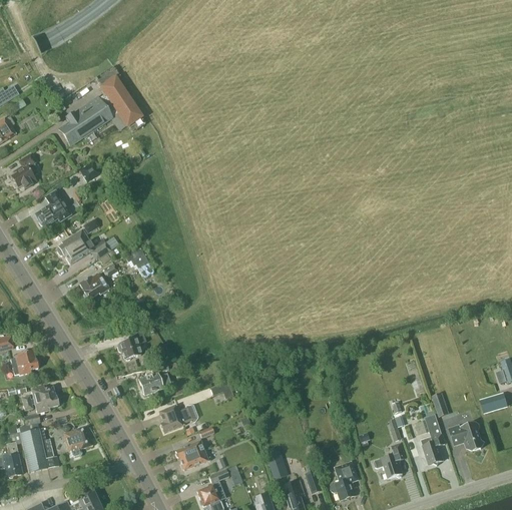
[(96,92),(63,114),(67,120),(57,127),(69,145),(71,144),(119,111),(128,124),(141,116),(115,78),(102,87),(106,92),(99,97),(96,92)]
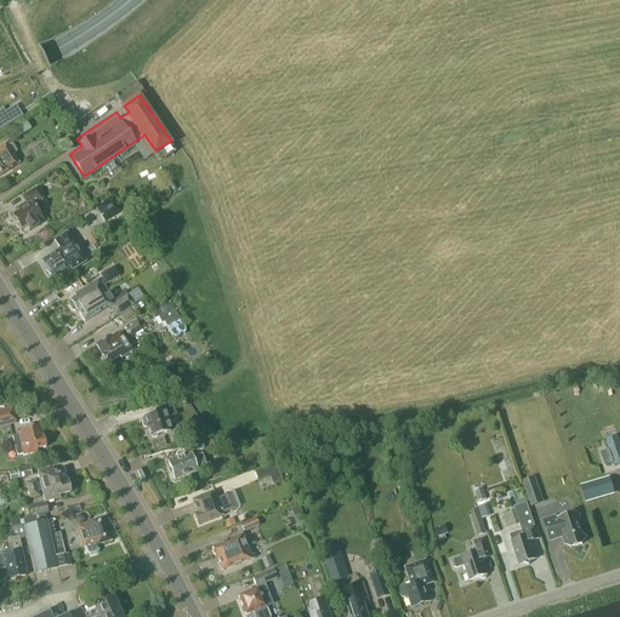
[(0,172),(21,160),(15,152),(13,152),(6,141),(0,144),(0,172)]
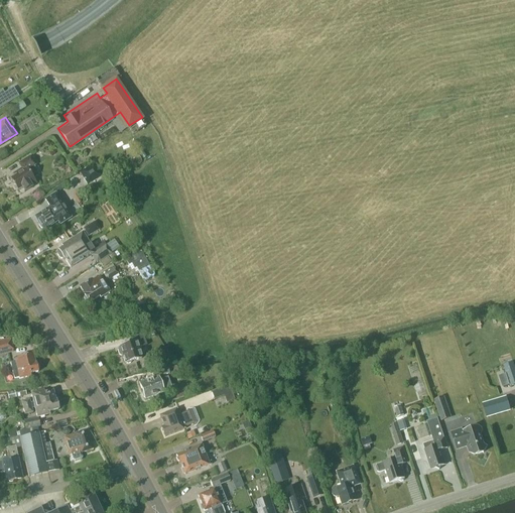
[(23,166),(14,171),(16,173),(11,176),(18,187),(23,184),(25,189),(38,181),(32,172),(38,169),(35,163),(36,162),(30,153),(19,160),(23,166)]
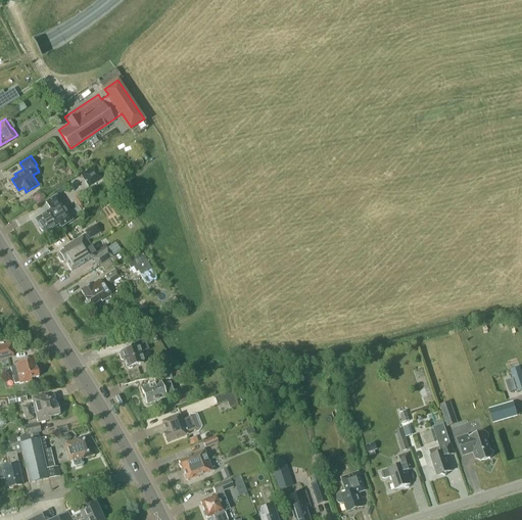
[(95,179),(102,175),(96,164),(89,169),(95,179)]
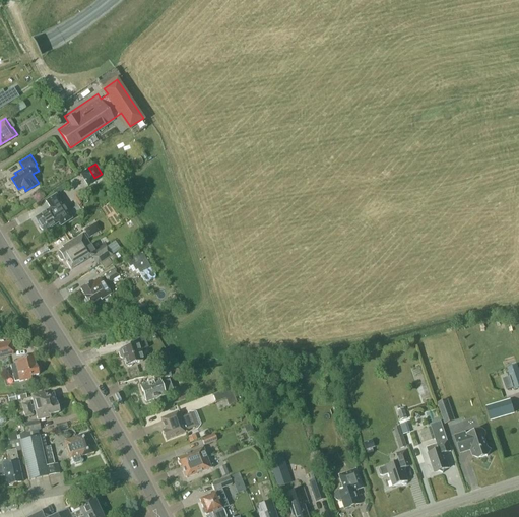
[(73,216),(66,205),(57,191),(45,199),(50,206),(48,205),(44,208),(44,210),(35,216),(40,223),(39,224),(42,229),(43,228),(45,232),(59,221),(61,225),(73,216)]
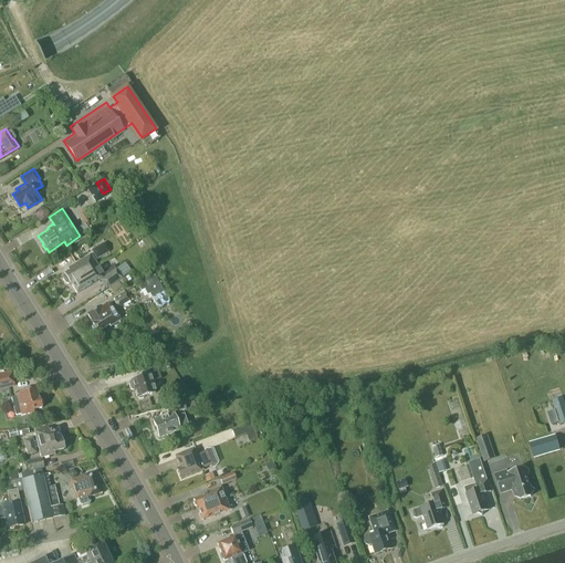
[(93,250),(92,252),(67,267),(70,269),(64,272),(63,277),(66,281),(70,281),(72,280),(71,279),(97,261),(95,258),(110,248),(104,240),(92,248),(93,250)]
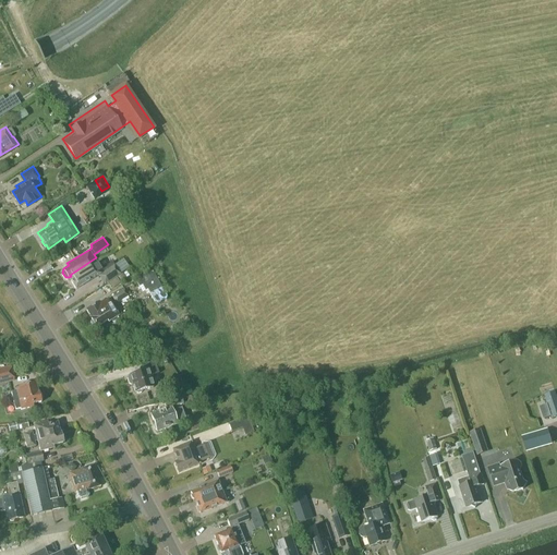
[(101,266),(96,257),(70,275),(71,276),(77,287),(99,273),(106,282),(122,272),(116,262),(114,262),(112,260),(101,266)]
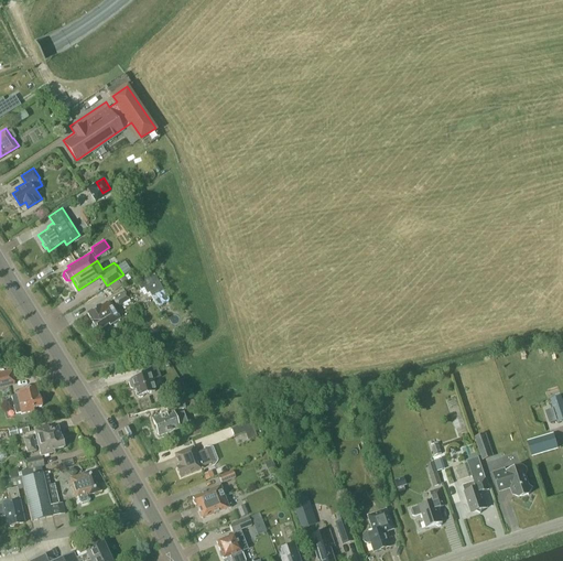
[(155,271),(139,282),(142,287),(144,286),(148,291),(150,289),(152,292),(160,303),(171,297),(155,271)]
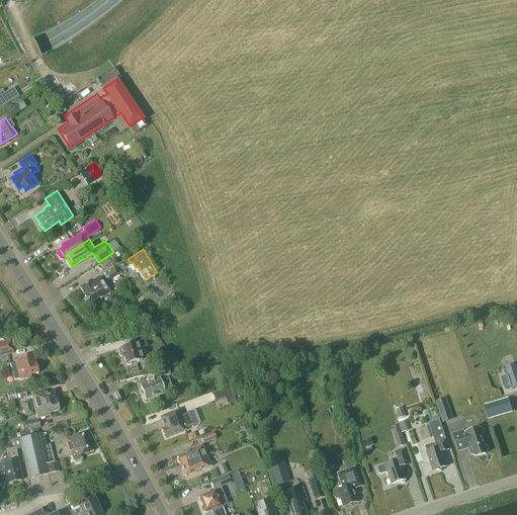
[(105,273),(108,279),(120,272),(116,266),(105,273)]
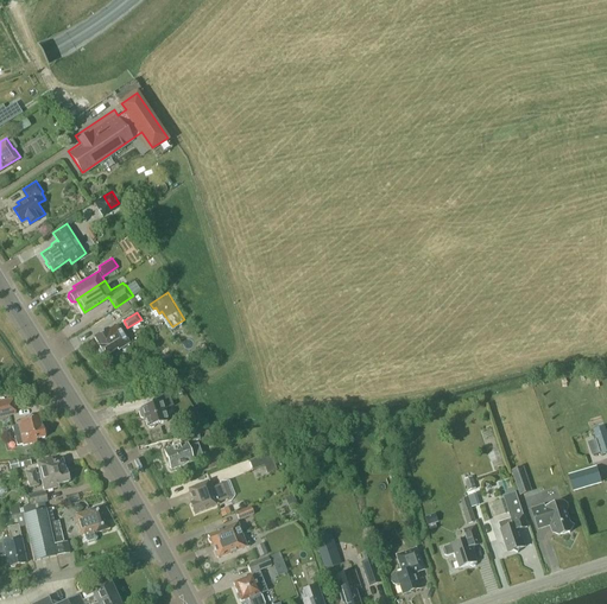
[(119,348),(131,341),(119,323),(111,328),(109,326),(95,335),(101,343),(100,343),(106,353),(118,345),(119,348)]
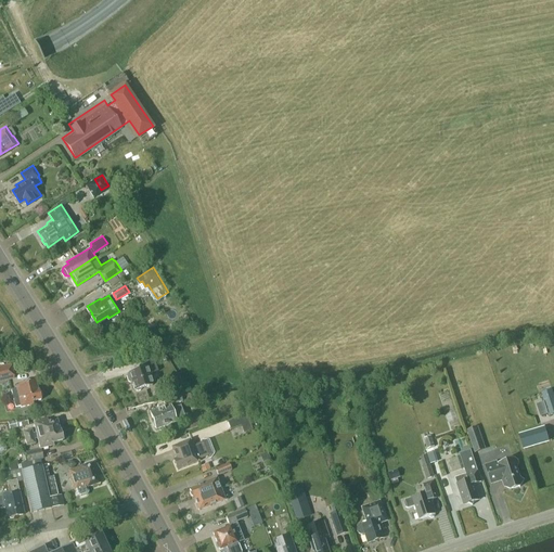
[(142,356),(143,362),(155,359),(153,352),(142,356)]
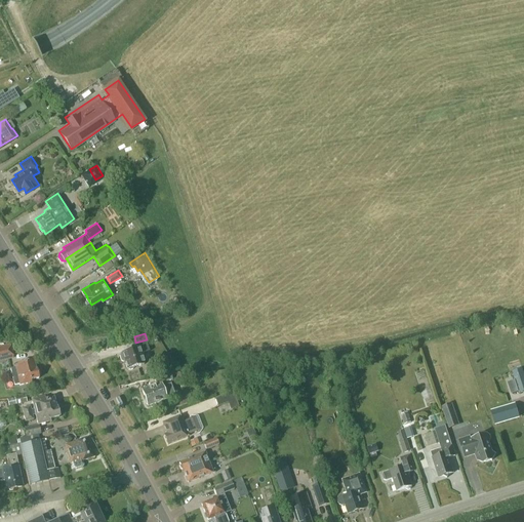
[(11,342),(0,344),(0,359),(14,356),(11,342)]
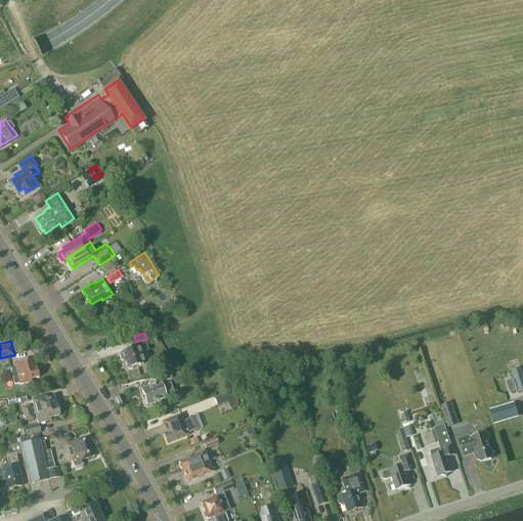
[(141,343),(139,344),(131,347),(130,345),(127,346),(128,348),(122,349),(121,352),(122,357),(124,358),(126,357),(128,365),(144,360),(141,351),(143,350),(141,343)]
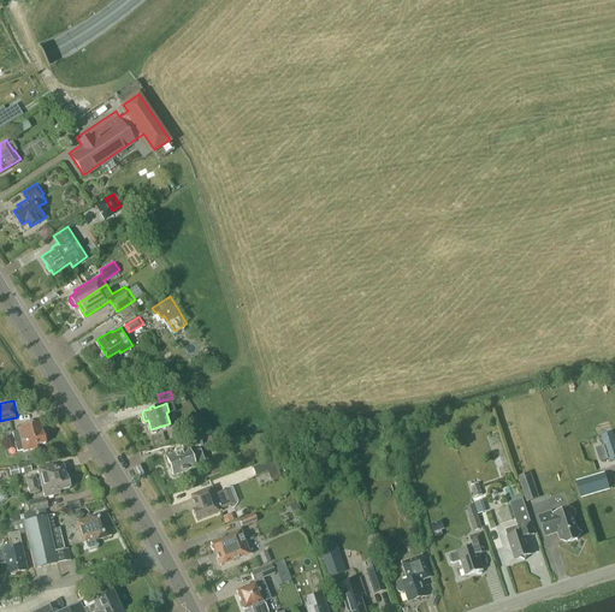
[(43,431),(41,421),(31,423),(31,420),(27,421),(28,425),(18,427),(19,429),(13,431),(18,449),(24,447),(24,449),(37,445),(37,443),(47,440),(46,440),(48,438),(47,433),(45,432),(45,431),(43,431)]
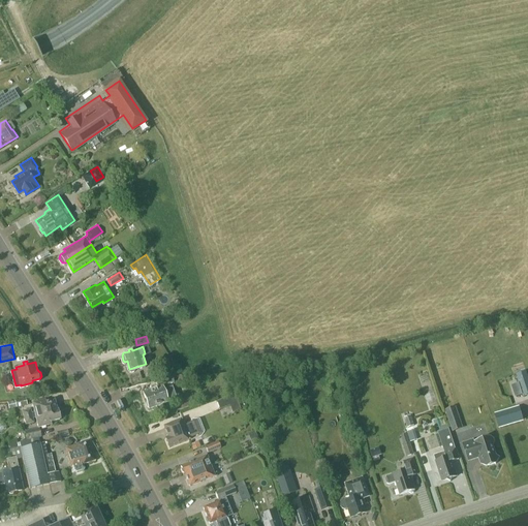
[(523,392),(527,390),(527,368),(517,371),(523,392)]
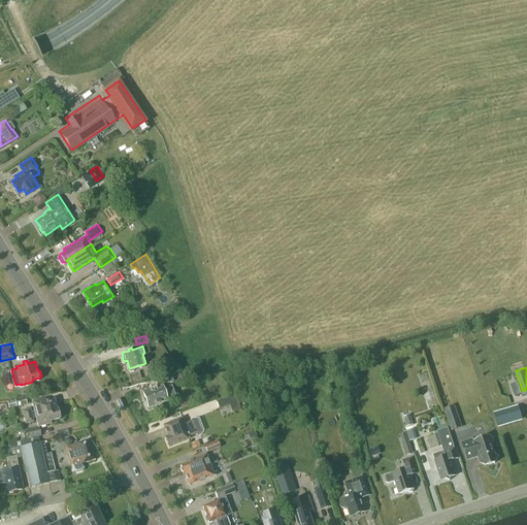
[(160,374),(163,383),(174,379),(171,370),(160,374)]
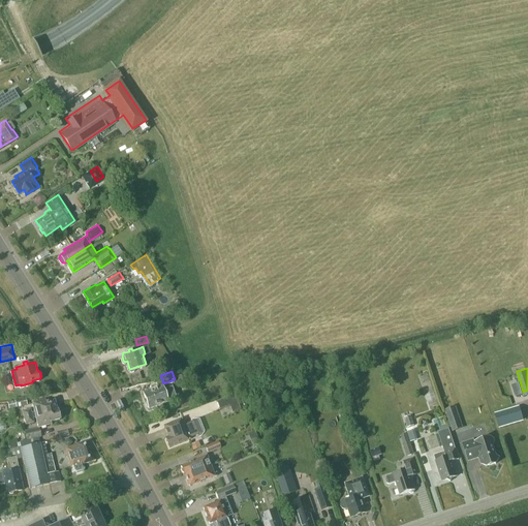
[(171,382),(163,385),(162,383),(144,390),(150,406),(168,400),(176,397),(171,382)]
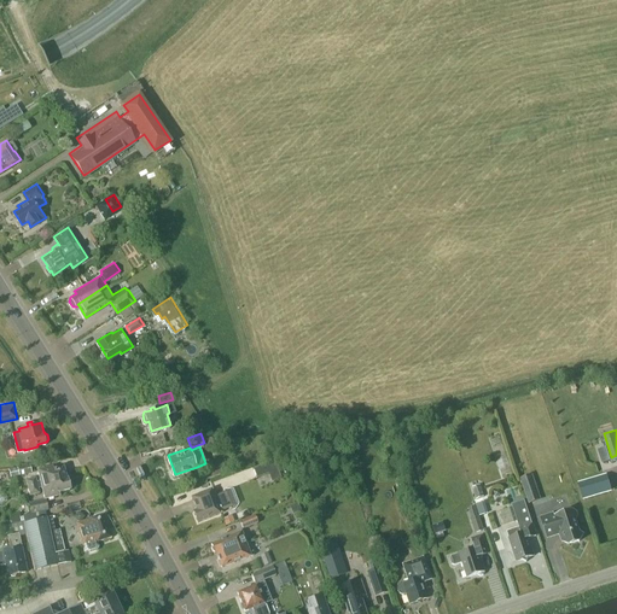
[(268,461),(274,478),(283,475),(275,458),(268,461)]
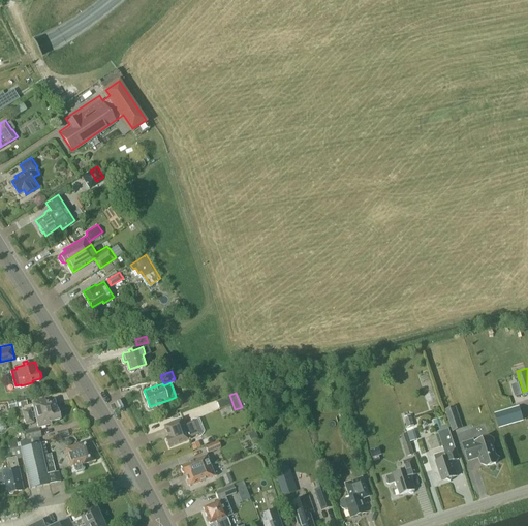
[(17,405),(28,402),(26,396),(8,400),(9,406),(17,405)]
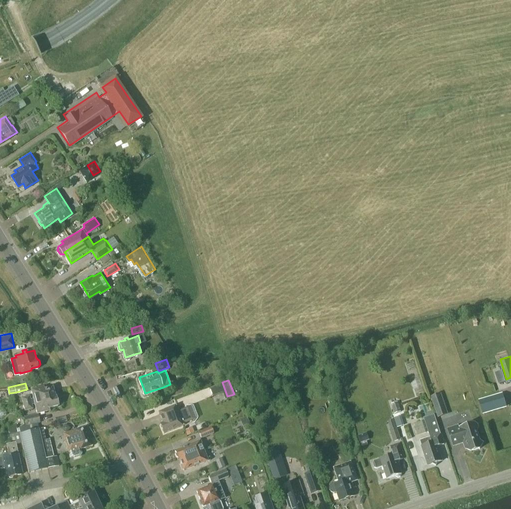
[(184,392),(181,384),(169,388),(172,396),(184,392)]
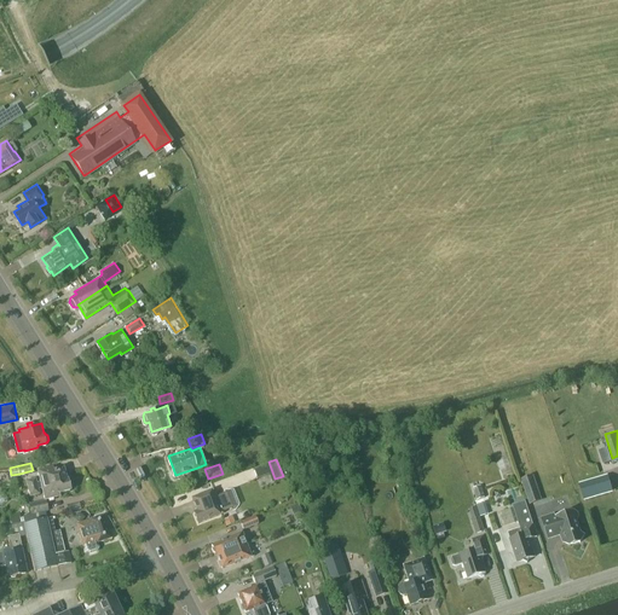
[(28,479),(29,486),(68,477),(64,465),(55,468),(53,465),(39,469),(41,479),(38,480),(36,476),(28,479)]
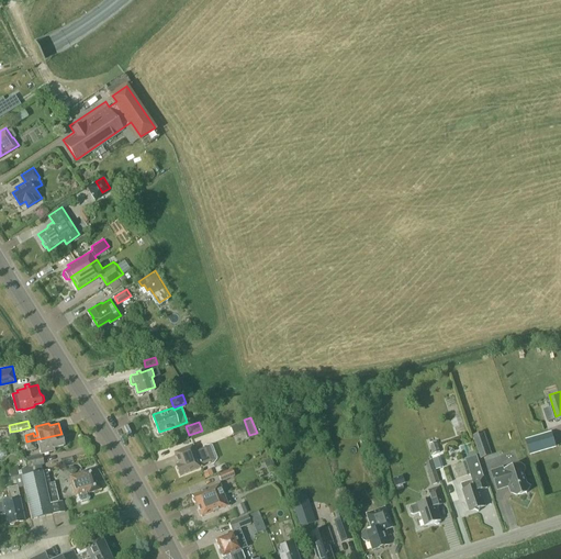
[(557,444),(552,428),(526,437),(530,451),(557,444)]
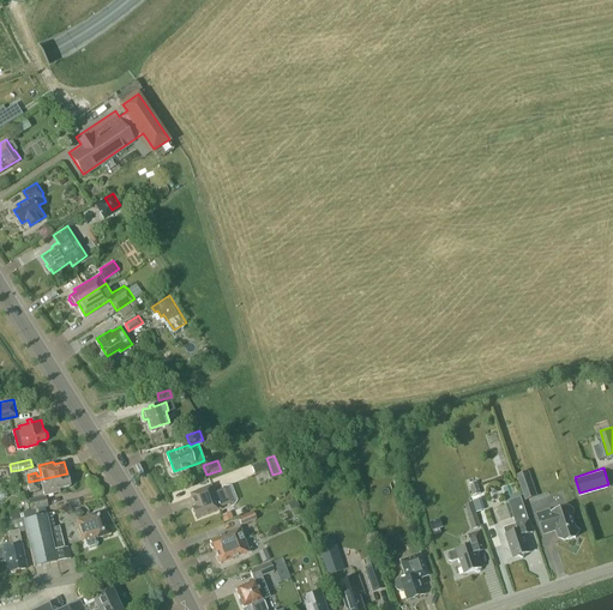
[(539,494),(530,469),(517,472),(527,497),(539,494)]
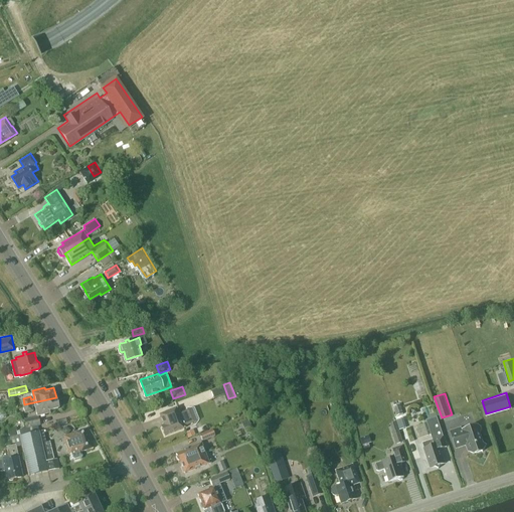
[(336,417),(342,415),(335,395),(330,397),(331,399),(330,400),(336,417)]
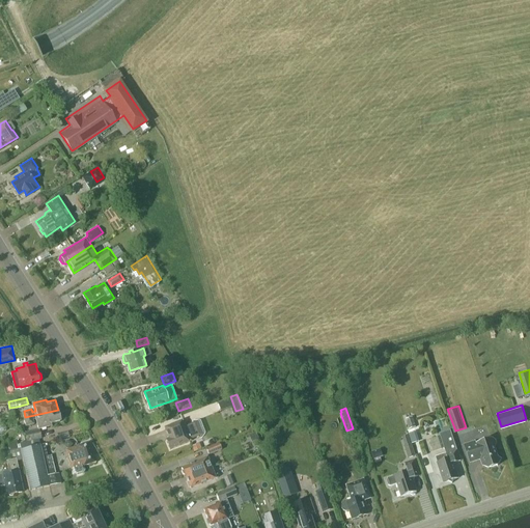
[(58,410),(25,417),(27,423),(35,421),(34,417),(37,417),(39,426),(53,423),(52,421),(60,419),(60,417),(61,416),(60,412),(59,412),(58,410)]
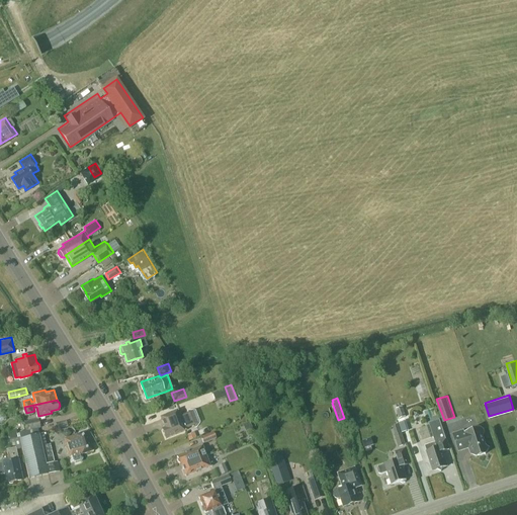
[(407,414),(403,404),(397,406),(400,416),(407,414)]
